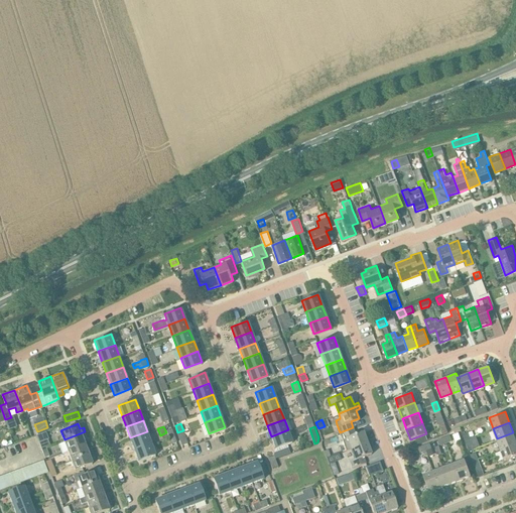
[(355,432),(353,427),(340,432),(345,444),(347,450),(351,447),(372,439),(371,436),(366,438),(363,430),(355,432)]
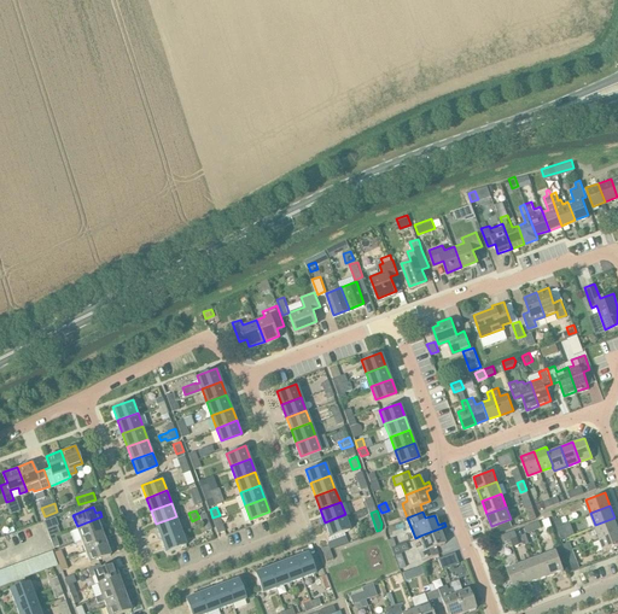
[(56,514),(44,519),(47,527),(50,536),(56,533),(53,525),(57,524),(59,522),(56,514)]
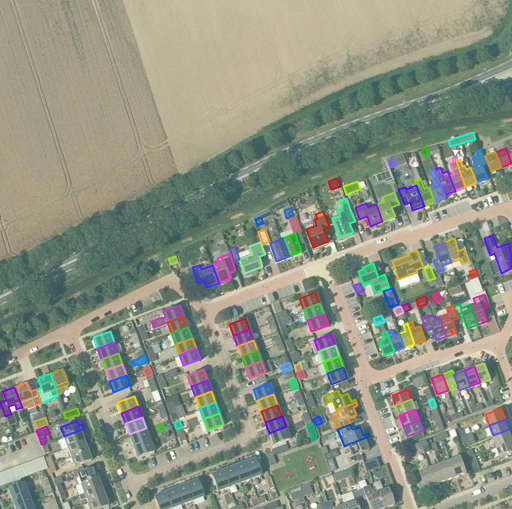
[(273,443),(283,440),(290,437),(286,426),(269,433),(273,443)]
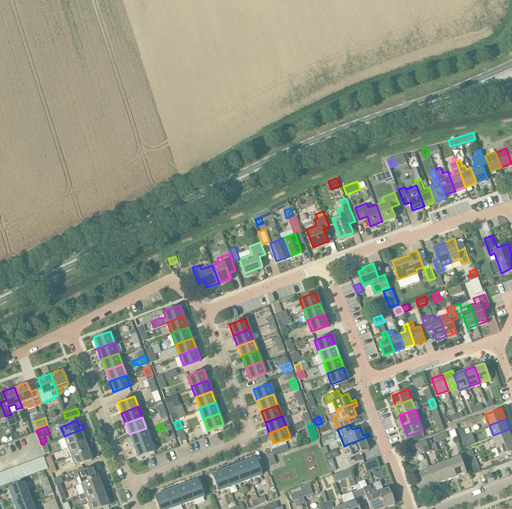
[(176,429),(180,440),(186,438),(182,427),(176,429)]
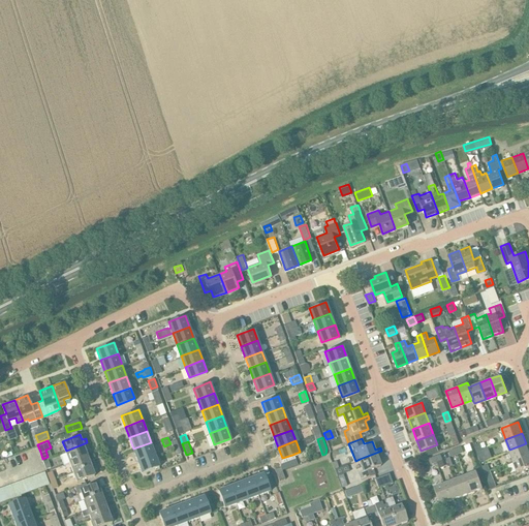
[(69,461),(87,454),(85,449),(89,447),(87,442),(66,451),(66,452),(60,454),(64,464),(70,461),(69,461)]
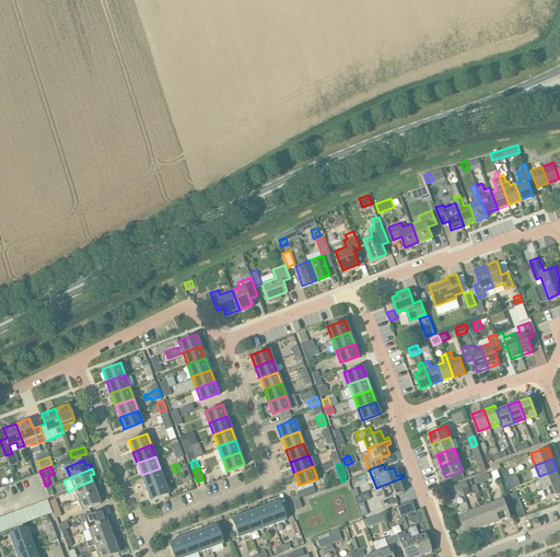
[(141,475),(146,487),(164,480),(160,468),(141,475)]
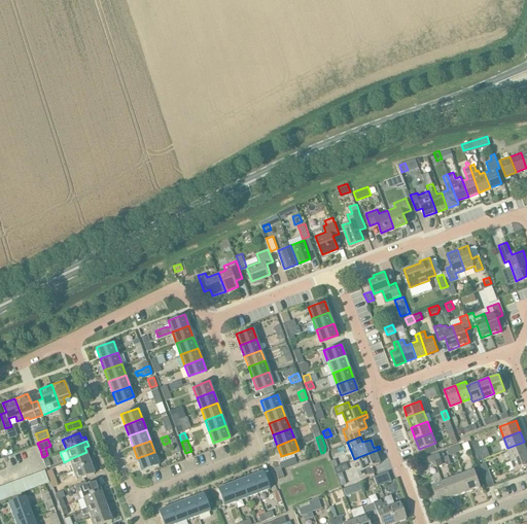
[(511,458),(526,452),(526,451),(524,442),(507,448),(511,458)]
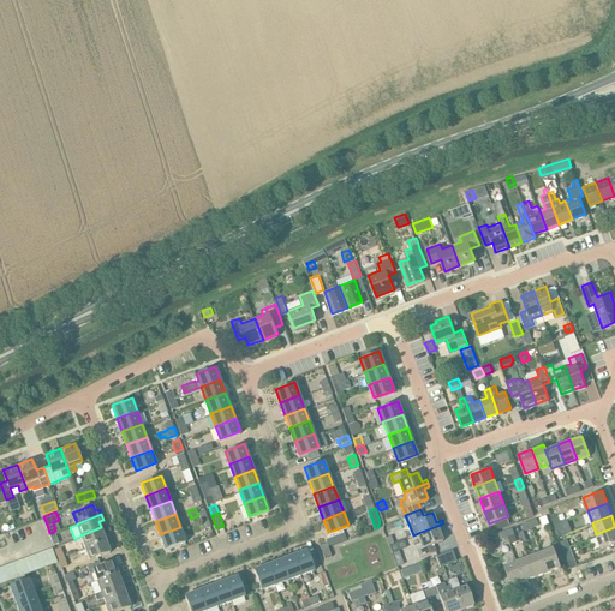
[(421,556),(425,553),(436,550),(434,543),(442,539),(439,529),(445,527),(443,523),(418,533),(423,544),(417,546),(421,556)]
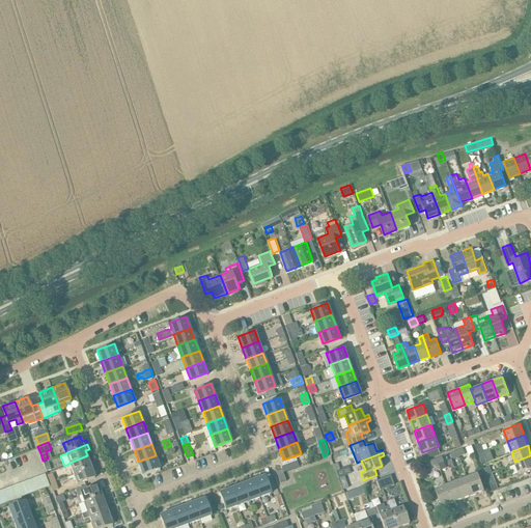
[(70,463),(71,463),(74,472),(94,464),(93,460),(89,461),(87,455),(70,463)]
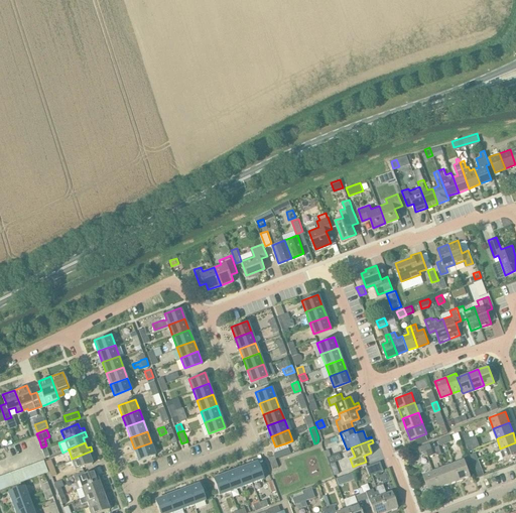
[(155,454),(151,442),(134,449),(138,460),(155,454)]
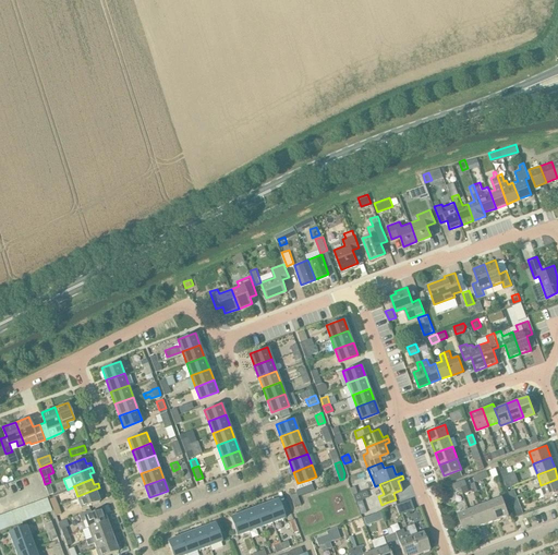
[(557,479),(541,485),(545,497),(557,492),(557,479)]
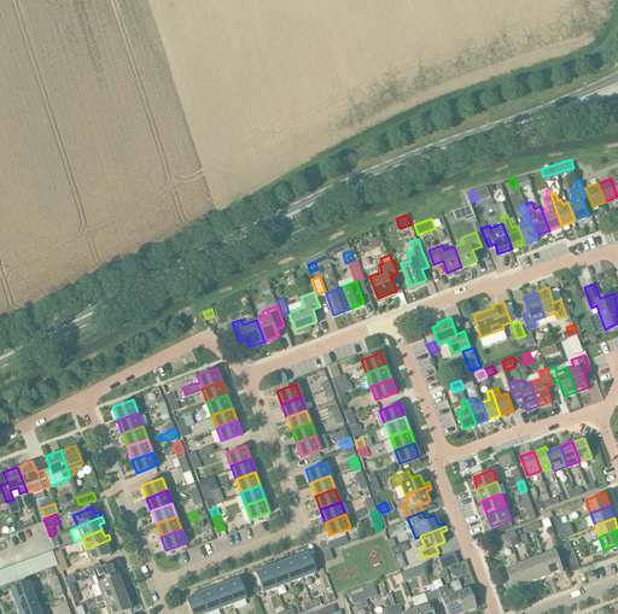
[(517,534),(509,537),(512,543),(513,545),(520,542),(517,534)]
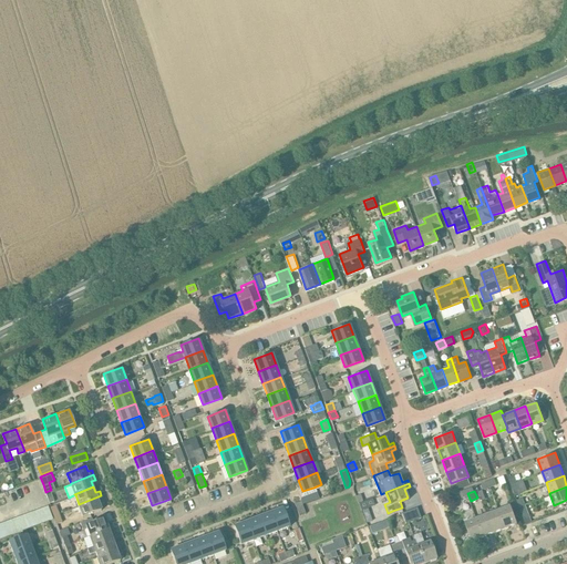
[(101,495),(79,504),(82,515),(101,508),(99,502),(103,501),(101,495)]
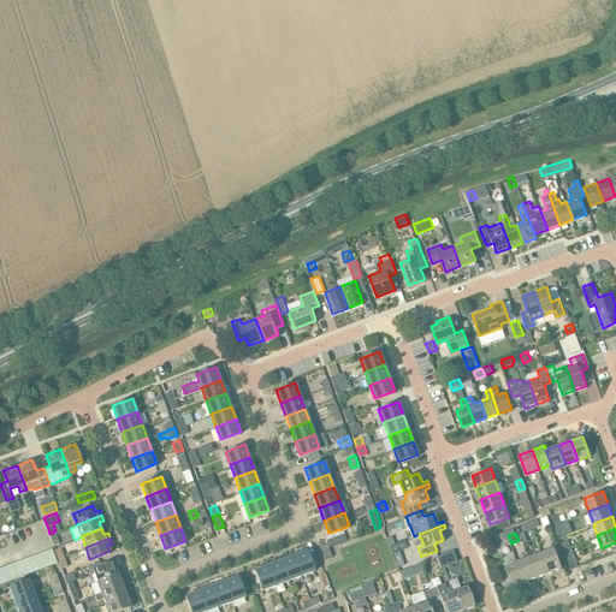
[(489,539),(487,544),(489,547),(492,548),(496,547),(498,542),(496,539),(492,538),(489,539)]
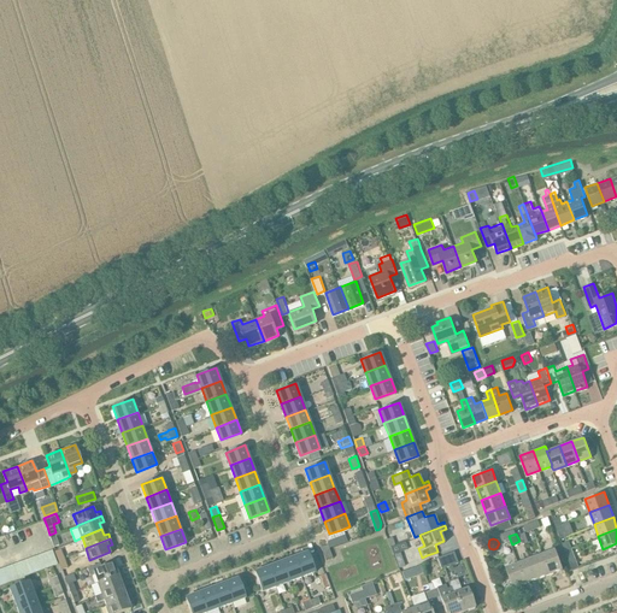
[(328,542),(321,544),(325,556),(325,559),(333,555),(331,554),(329,547),(328,542)]
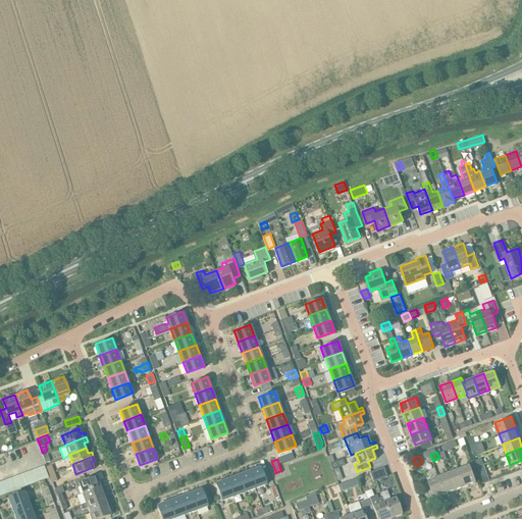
[(44,463),(38,465),(42,476),(48,474),(44,463)]
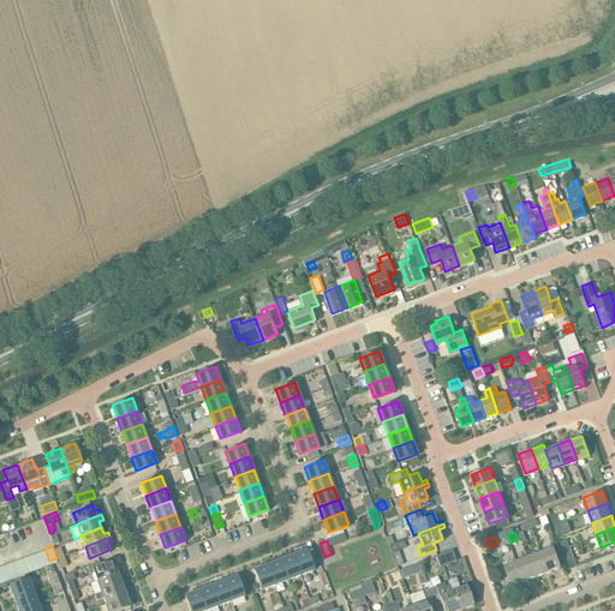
[(557,557),(561,556),(562,556),(557,545),(542,551),(549,570),(561,565),(557,557)]
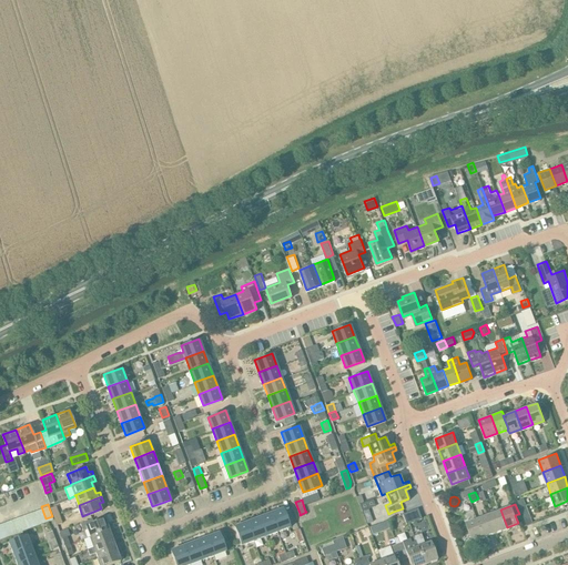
[(526,523),(531,521),(525,504),(520,506),(526,523)]
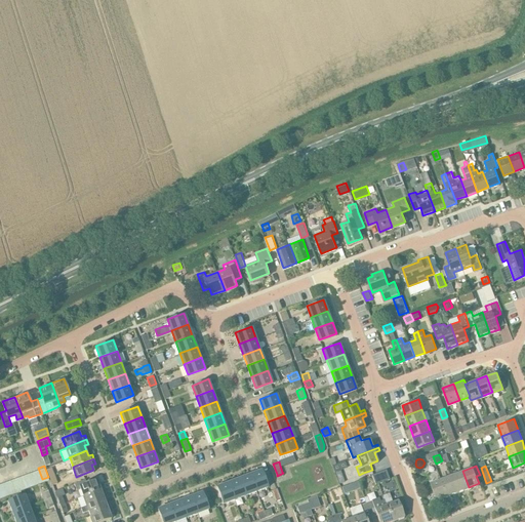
[(42,479),(38,468),(33,470),(37,481),(42,479)]
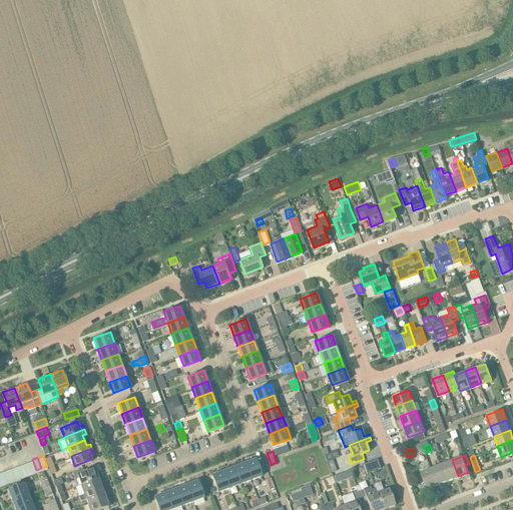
[(367,472),(371,470),(381,467),(377,457),(363,462),(367,472)]
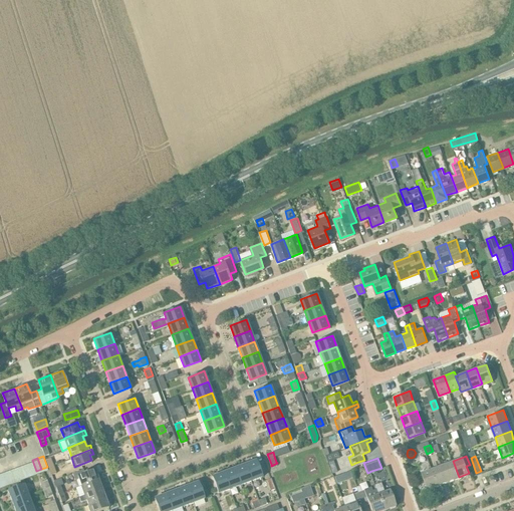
[(245,463),(251,479),(262,475),(256,459),(245,463)]
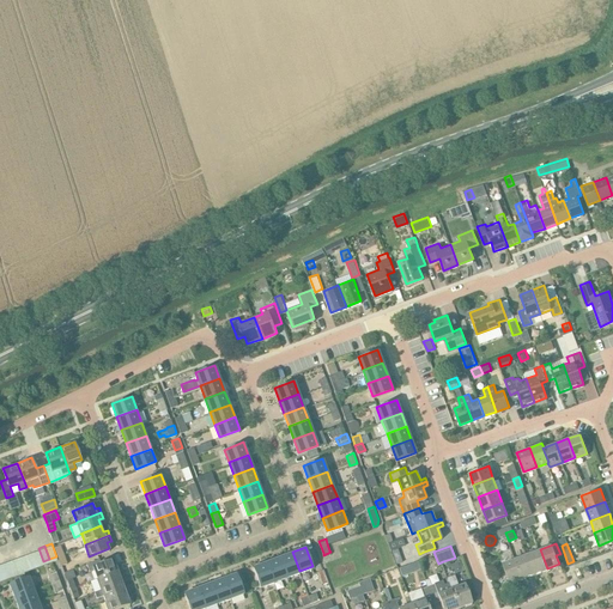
[(401,560),(398,547),(392,549),(396,562),(401,560)]
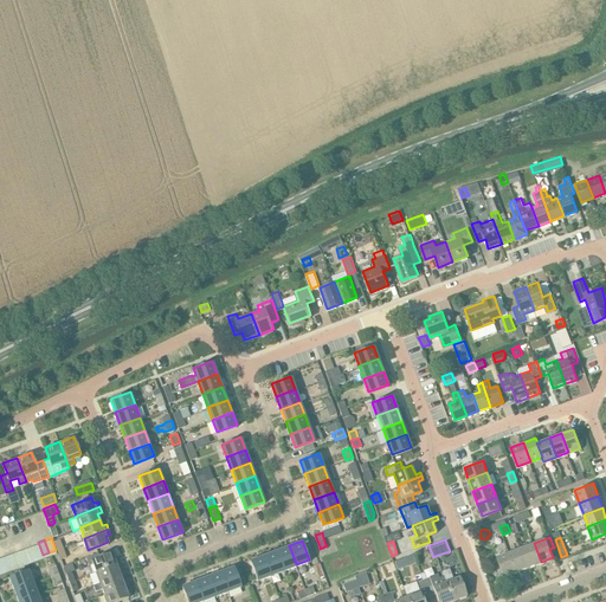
[(38,542),(31,544),(36,558),(43,555),(38,542)]
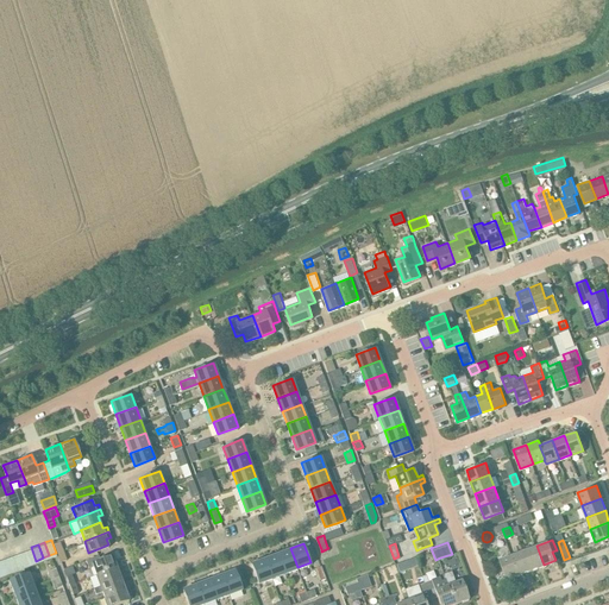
[(544,565),(537,546),(523,550),(531,569),(544,565)]
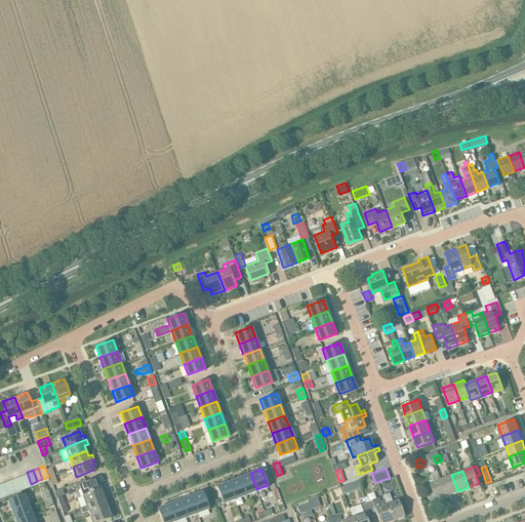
[(31,484),(27,472),(21,475),(26,486),(31,484)]
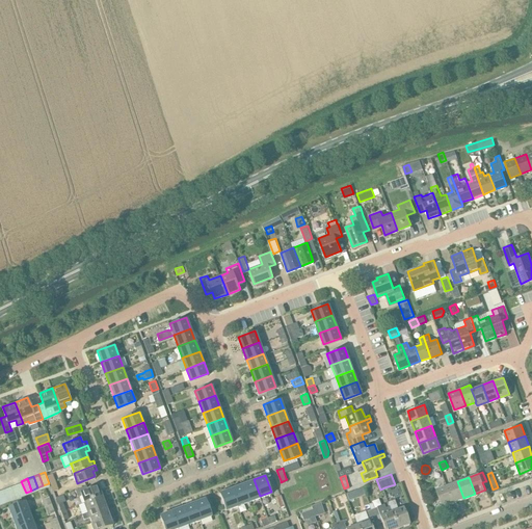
[(55,479),(50,481),(53,490),(58,488),(55,479)]
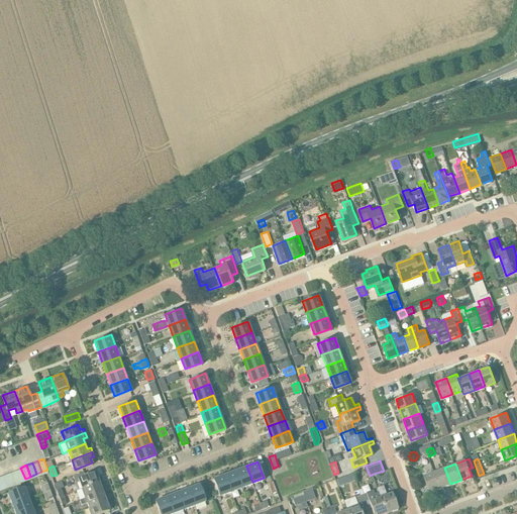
[(252,482),(246,466),(235,470),(241,486),(252,482)]
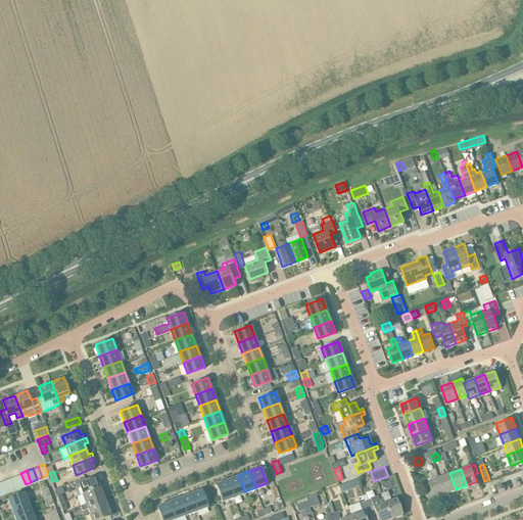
[(20,473),(15,475),(19,486),(26,484),(20,473)]
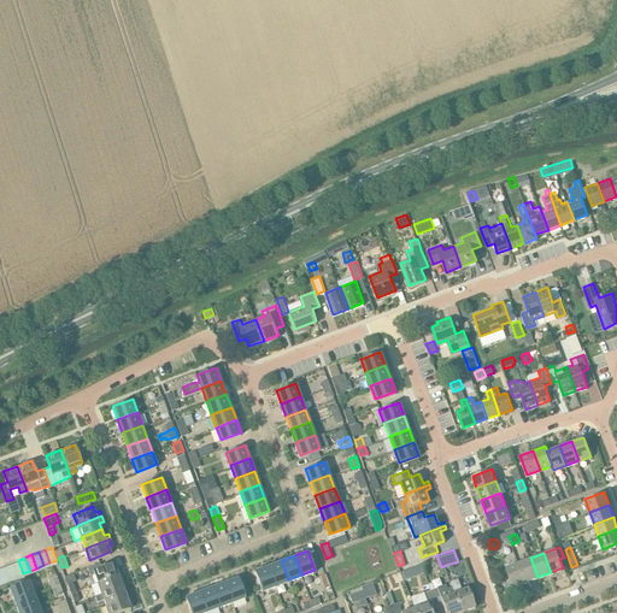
[(538,577),(530,558),(518,561),(526,581),(538,577)]
